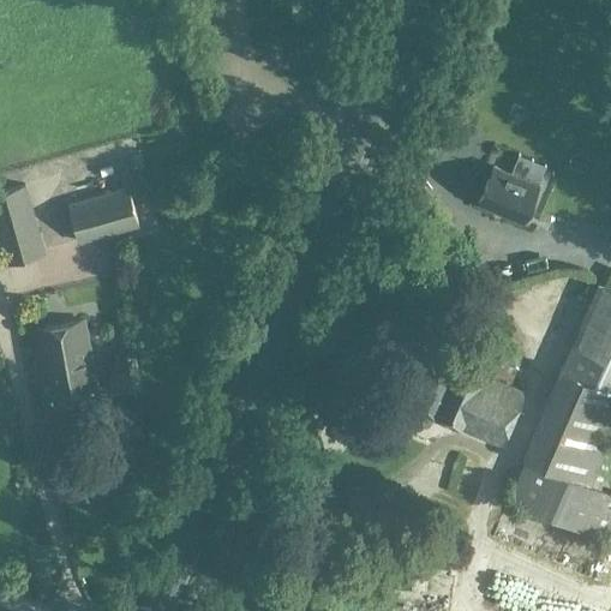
[(497,171),(483,205),(527,225),(541,189),(497,171)]
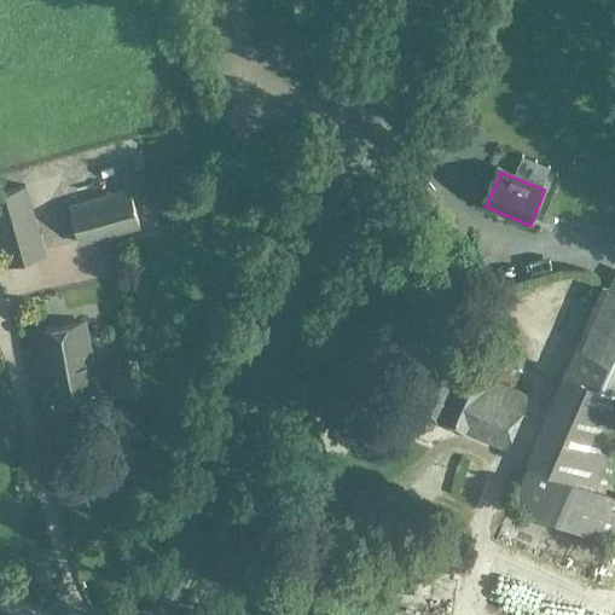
[(47,257),(28,190),(0,197),(0,243),(7,268),(47,257)]
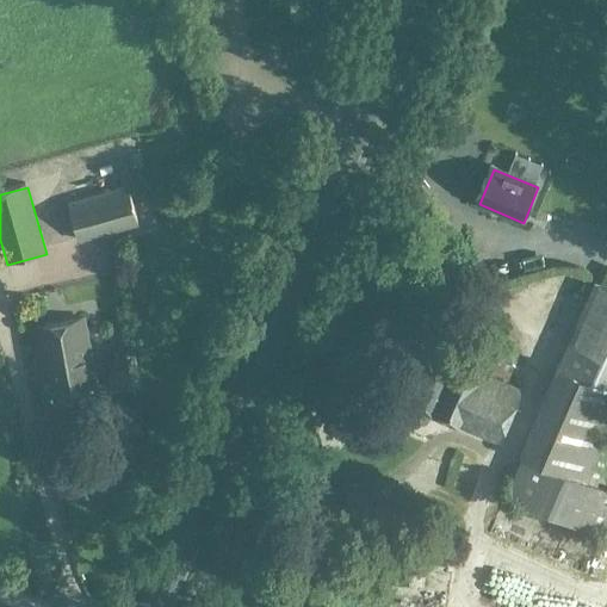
[(130,191),(70,208),(81,245),(141,228),(130,191)]
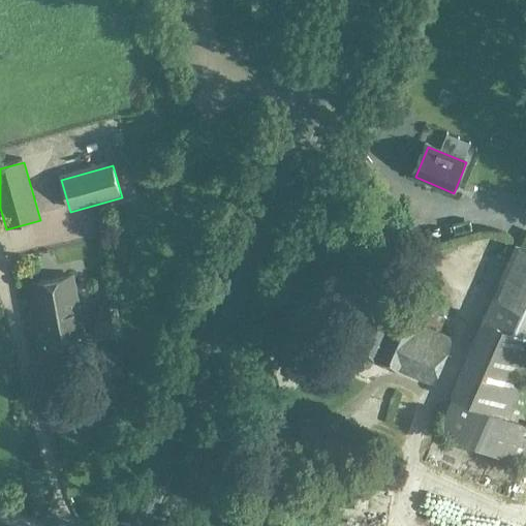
[(525,250),(517,246),(486,318),(525,336),(525,250)]
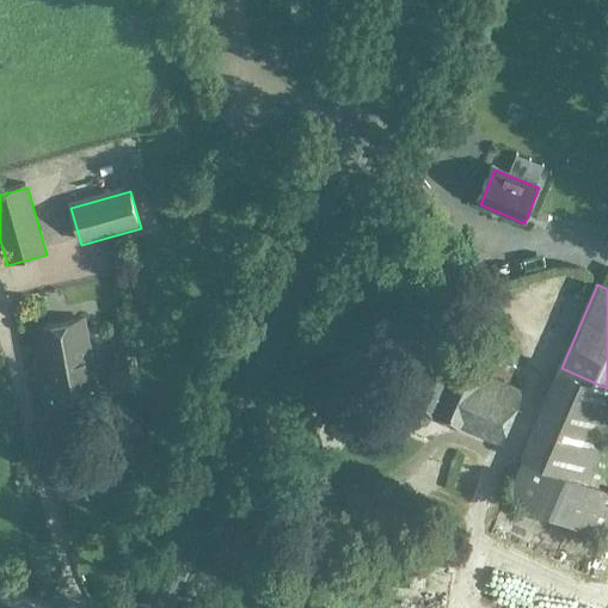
[(103,410),(96,369),(87,323),(38,332),(54,418),(103,410)]
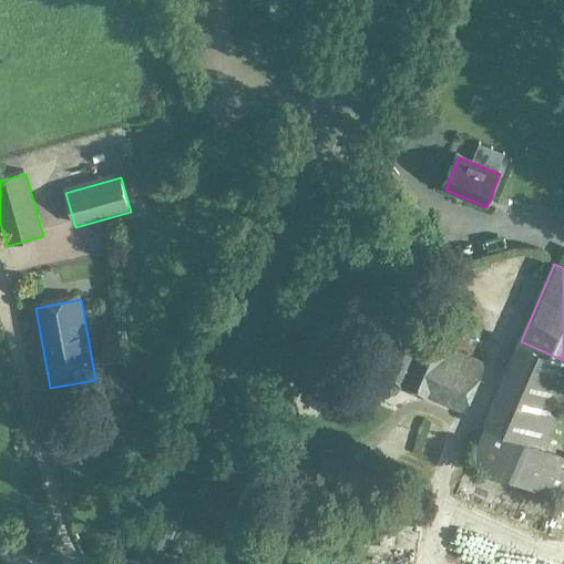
[(465,414),(486,366),(382,321),(361,370),(363,371),(361,378),(362,383),(381,392),(387,381),(465,414)]
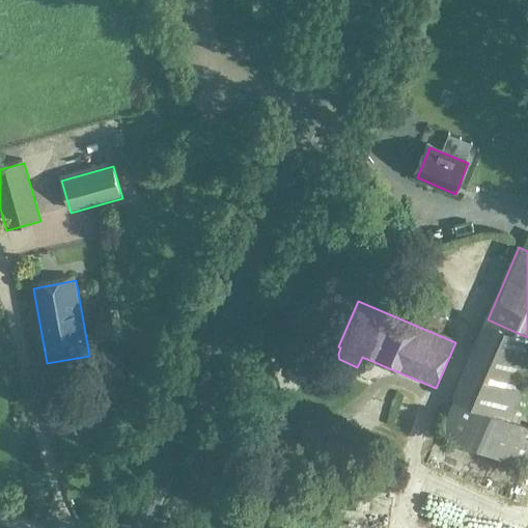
[(117,340),(114,327),(115,327),(112,311),(96,314),(100,327),(98,327),(98,330),(100,343),(117,340)]
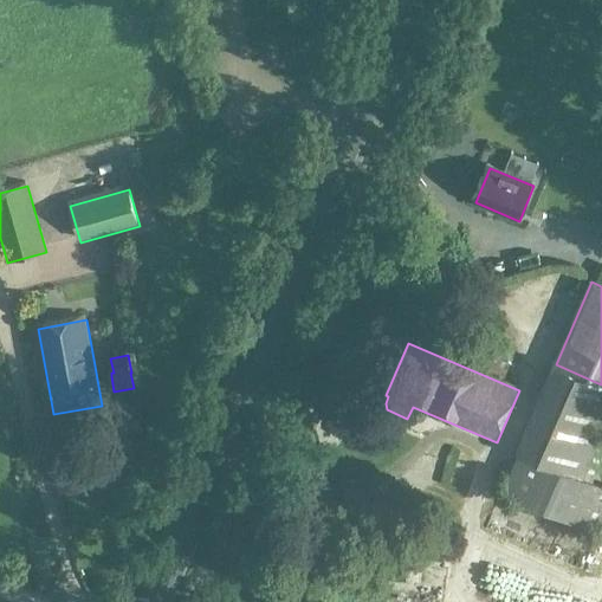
[(601,384),(556,364),(518,453),(520,454),(504,493),(601,535),(601,384)]
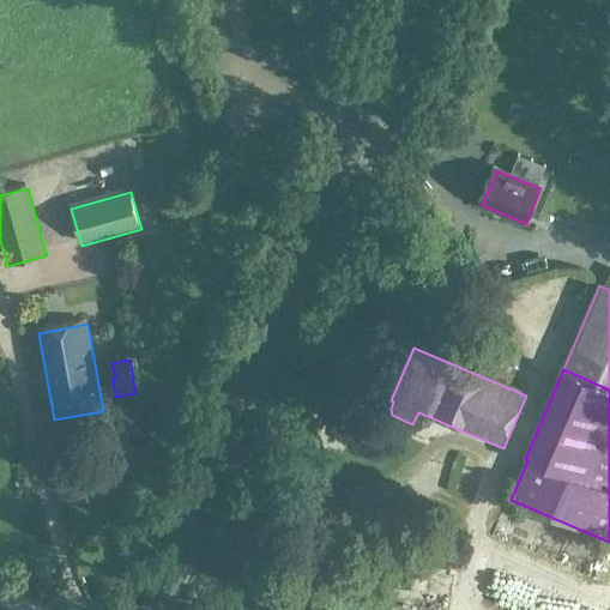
[(507,591),(523,591),(523,569),(507,569),(507,591)]
